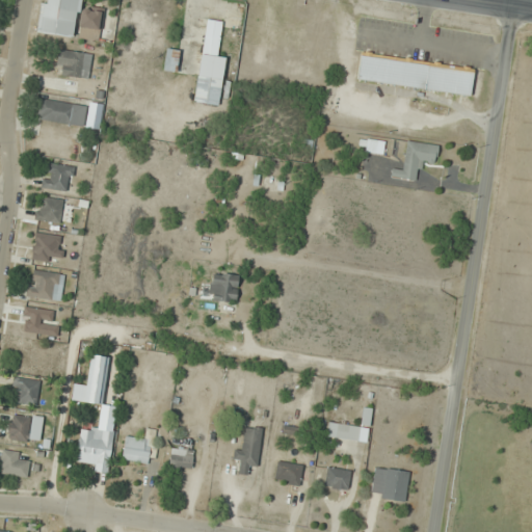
[(81,0),(48,0),(48,3),(41,3),(37,33),(76,37),(75,38),(99,41),(102,10),(81,8),(81,0)]
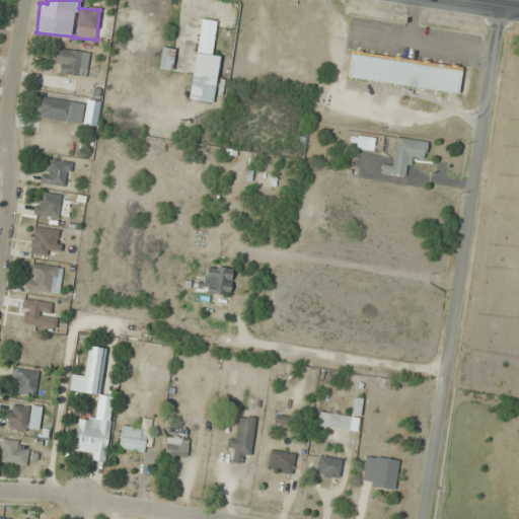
[(190,99),(215,103),(221,56),(213,55),(217,20),(201,18),(190,99)]
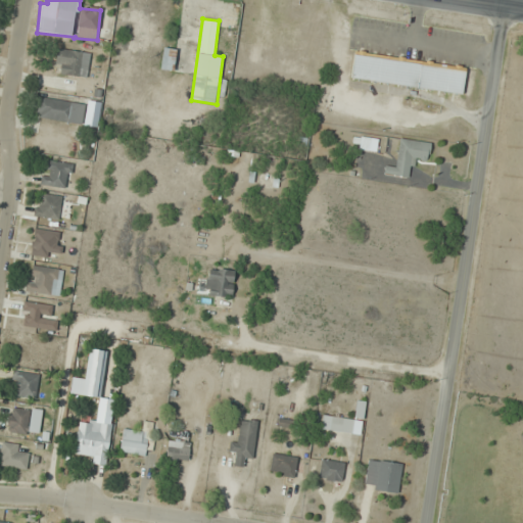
[(175,69),(175,49),(161,49),(161,69),(175,69)]
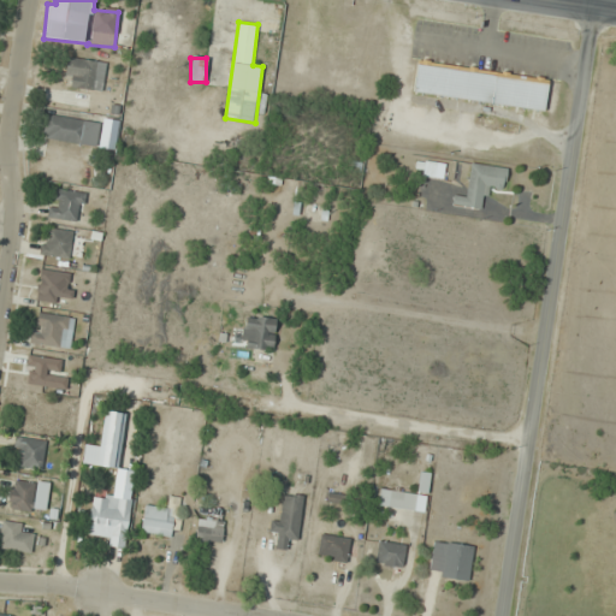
[(104,90),(106,61),(67,59),(65,87),(104,90)]
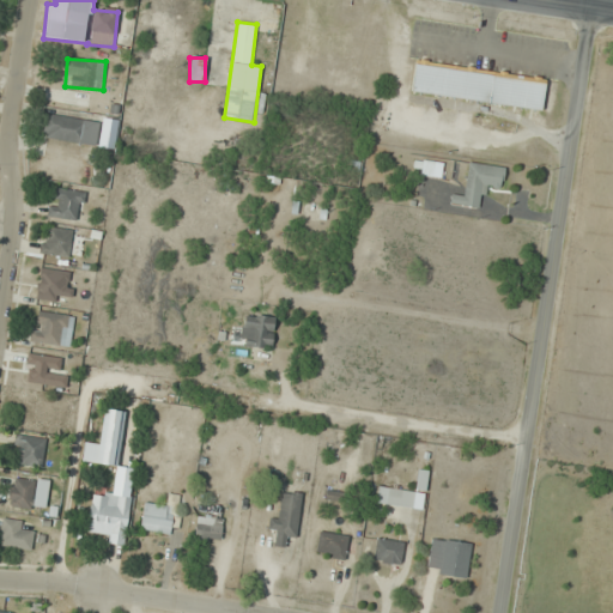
[(542,109),(546,79),(416,62),(412,92),(542,109)]
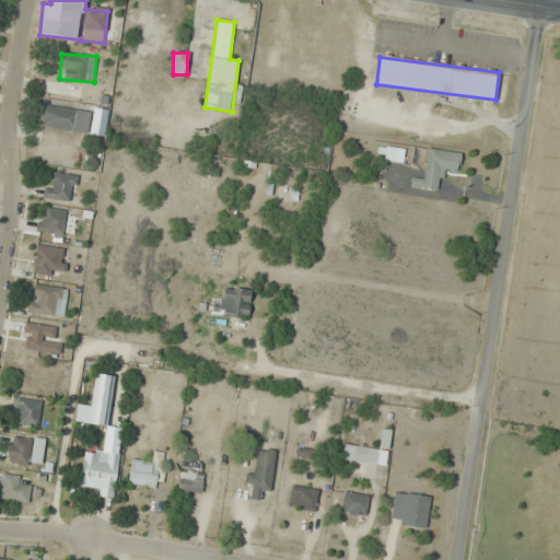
[(88,132),(90,120),(105,123),(106,113),(43,105),(41,127),(88,132)]
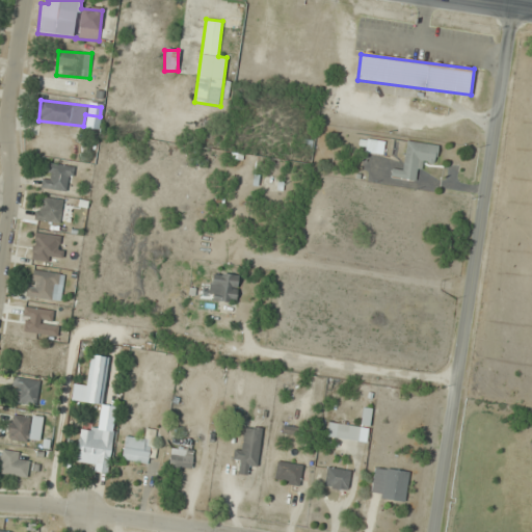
[(403,170),(392,169),(391,179),(418,182),(420,162),(436,163),(439,144),(406,141),(403,170)]
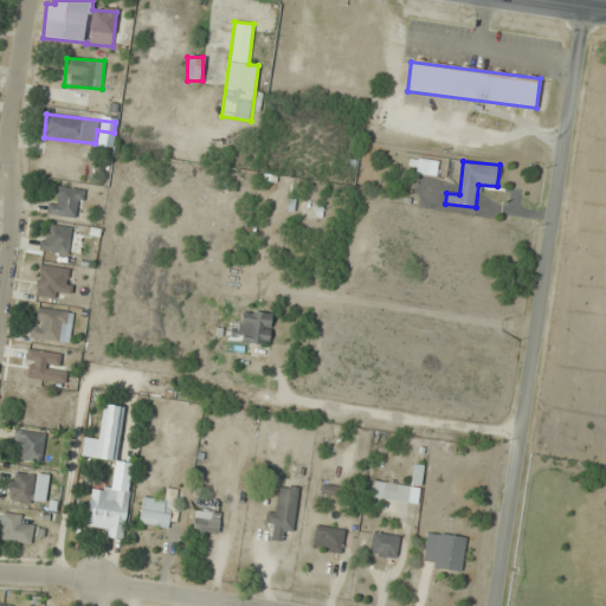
[(83,189),(52,186),(49,214),(81,218),(83,189)]
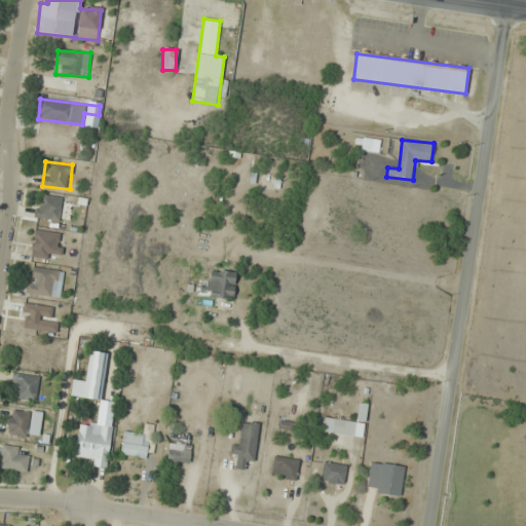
[(35,218),(60,221),(63,197),(38,194),(35,218)]
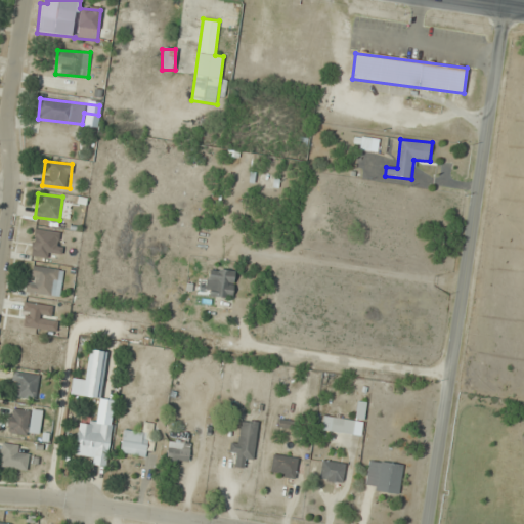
[(61,231),(34,231),(34,256),(61,256),(61,231)]
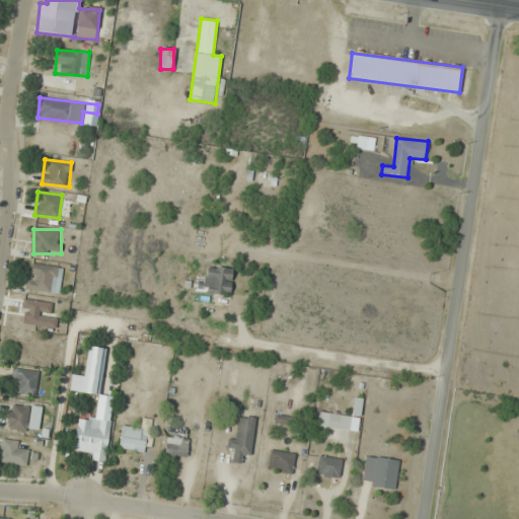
[(59,293),(62,267),(30,265),(27,290),(59,293)]
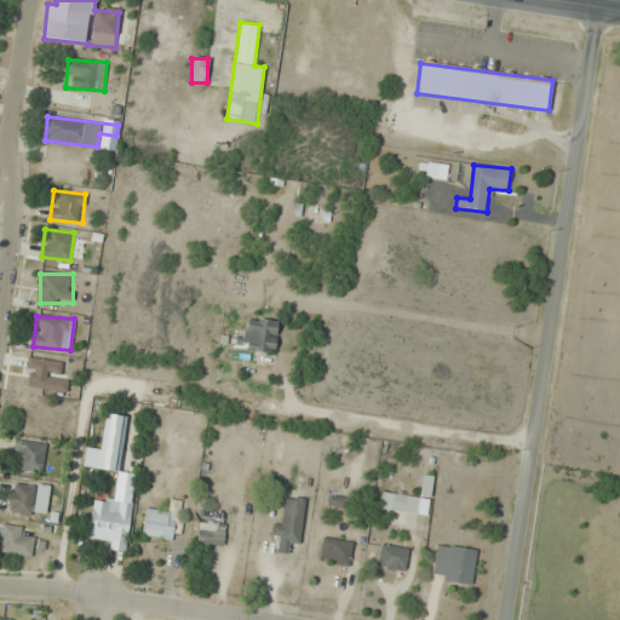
[(276,352),(277,320),(246,319),(244,351),(276,352)]
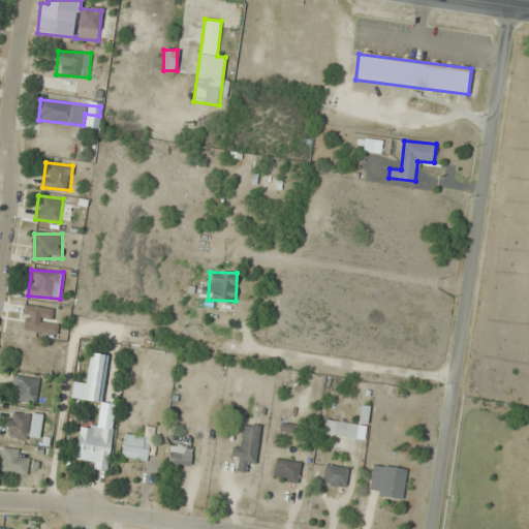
[(100,403),(106,354),(90,353),(84,401),(100,403)]
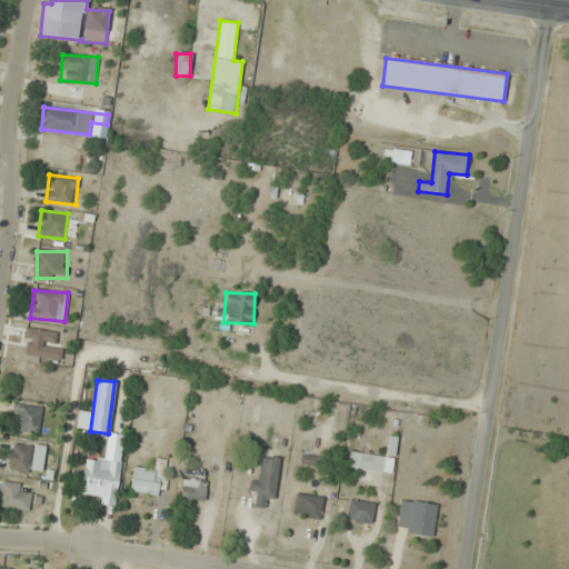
[(41,406),(15,405),(13,431),(40,433),(41,406)]
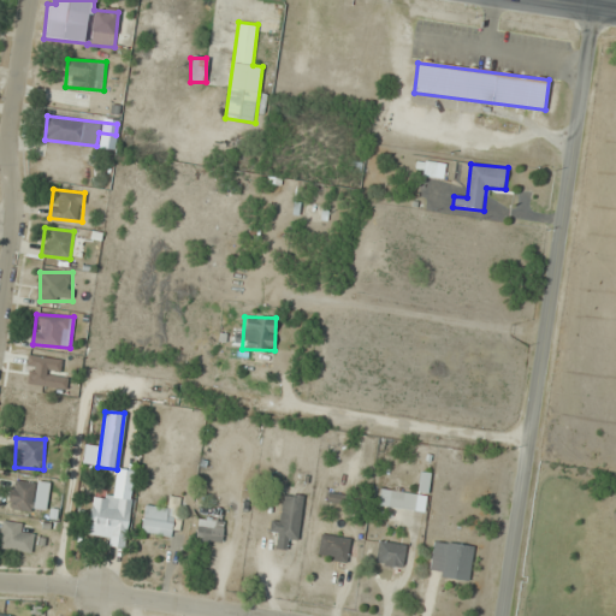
[(10,510),(47,513),(49,483),(12,480),(10,510)]
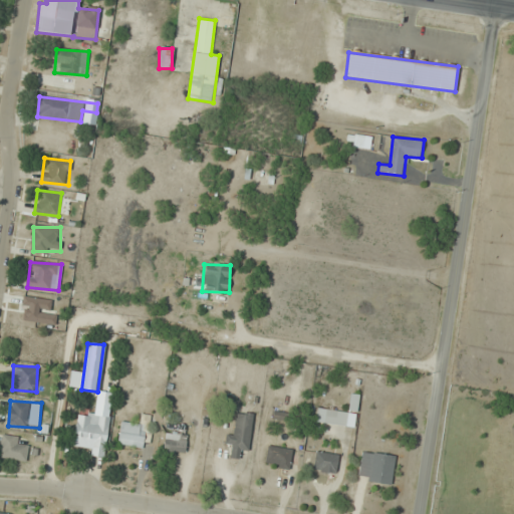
[(346,427),(348,412),(317,408),(315,423),(346,427)]
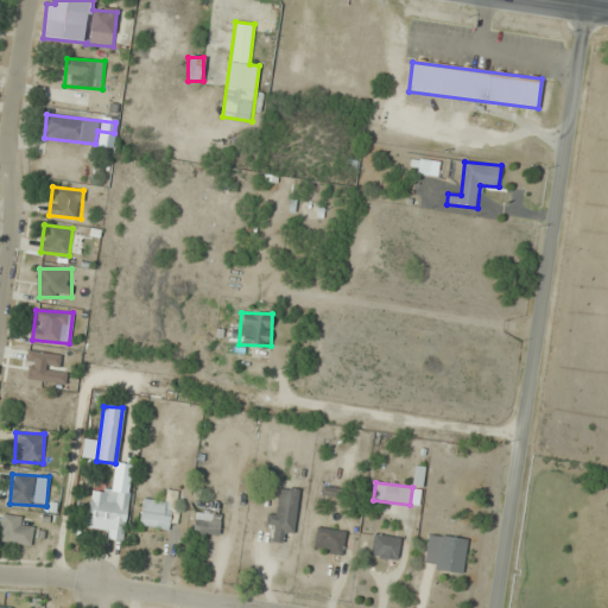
[(108,531),(107,539),(124,542),(131,492),(93,487),(87,527),(108,531)]
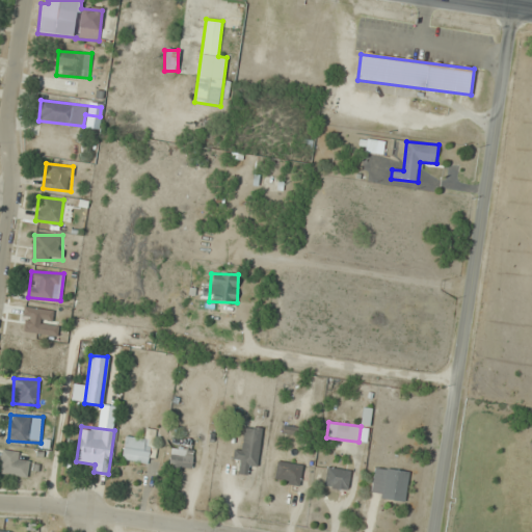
[(238,474),(247,475),(248,466),(257,467),(262,428),(240,426),(236,462),(239,463),(238,474)]
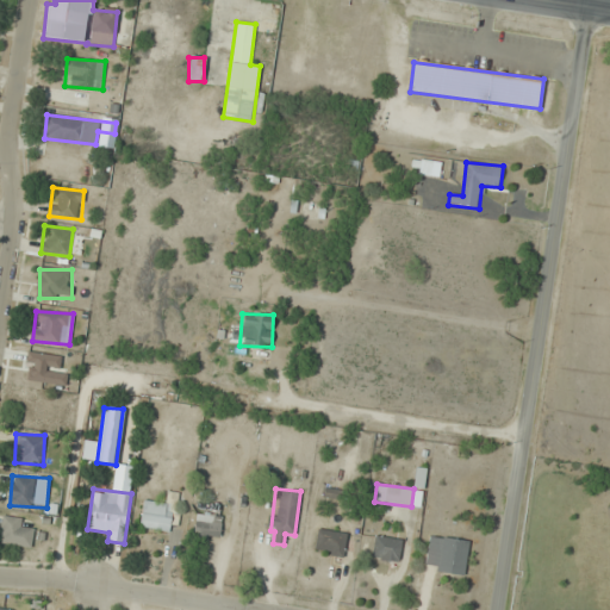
[(143,499),(139,528),(174,533),(179,493),(168,492),(167,503),(143,499)]
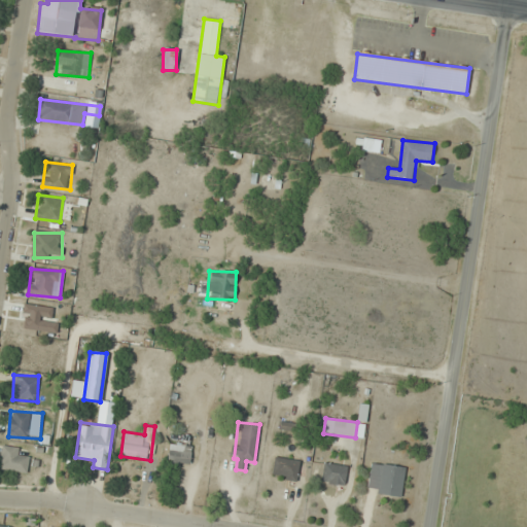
[(189,465),(192,446),(170,443),(167,462),(189,465)]
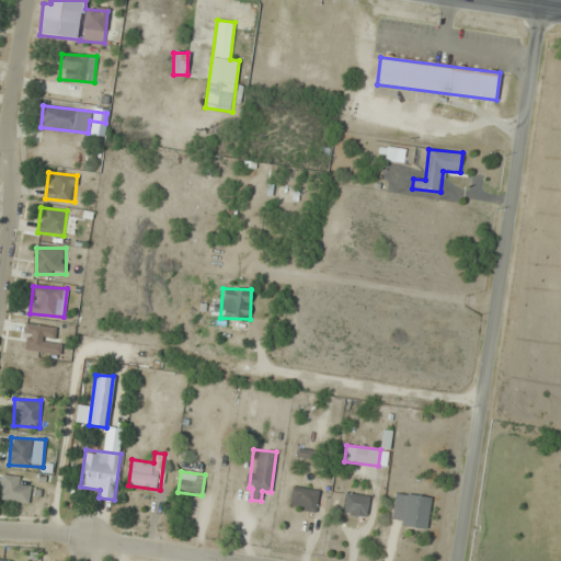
[(22,477),(2,474),(0,488),(0,500),(29,504),(31,487),(21,485),(22,477)]
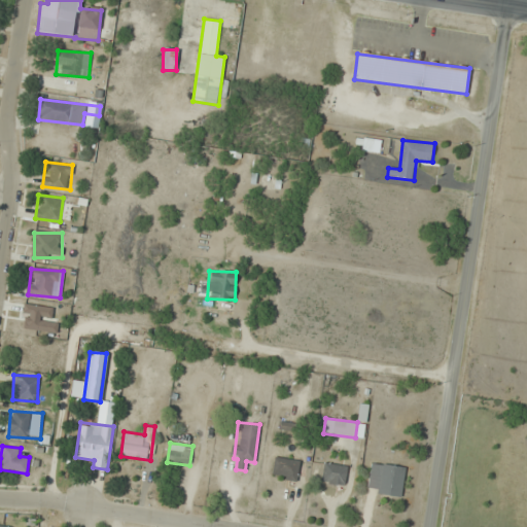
[(273,481),(299,481),(299,458),(273,458),(273,481)]
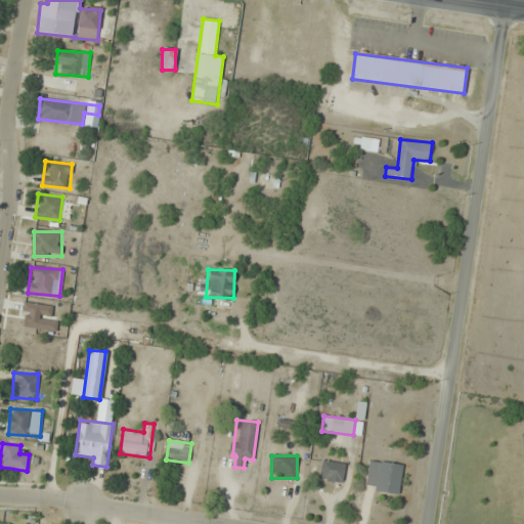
[(346,464),(321,460),(318,480),(342,484),(346,464)]
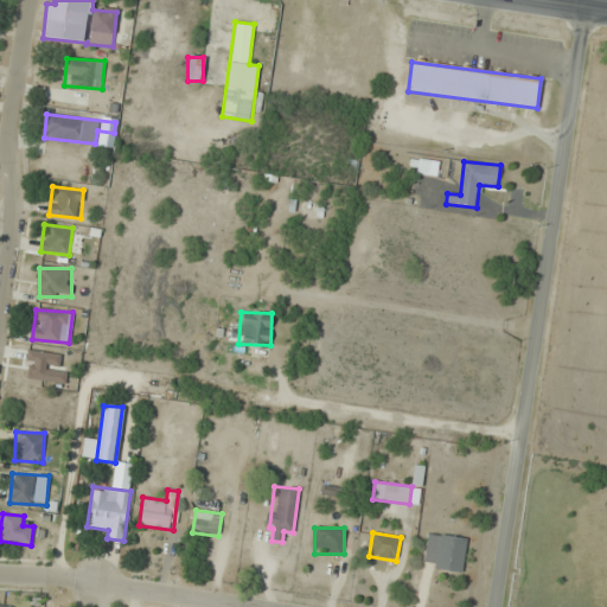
[(423,568),(462,573),(466,538),(427,534),(423,568)]
